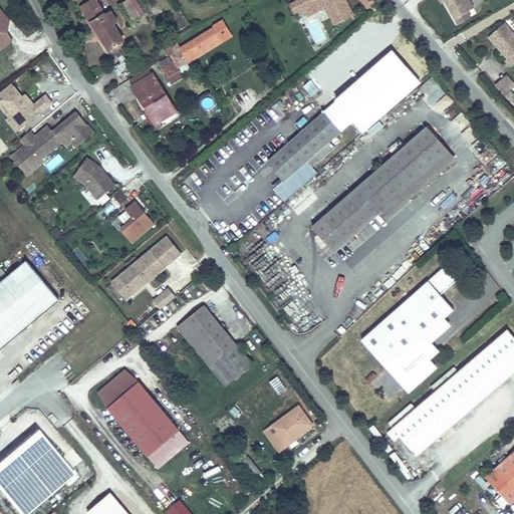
[(88,0),(77,8),(84,17),(98,8),(91,0),(88,0)]
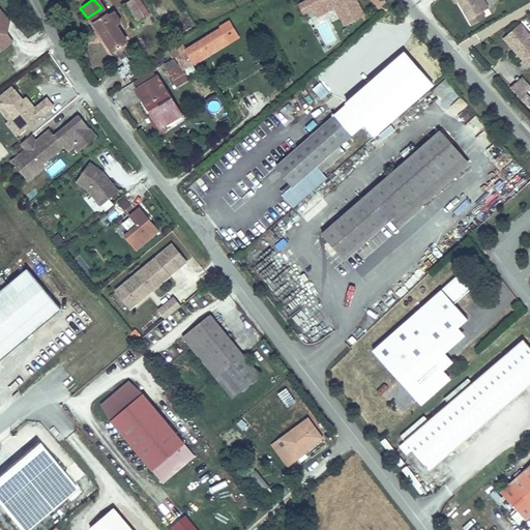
[(301,10),(310,6),(305,0),(302,0),(297,3),(301,10)]
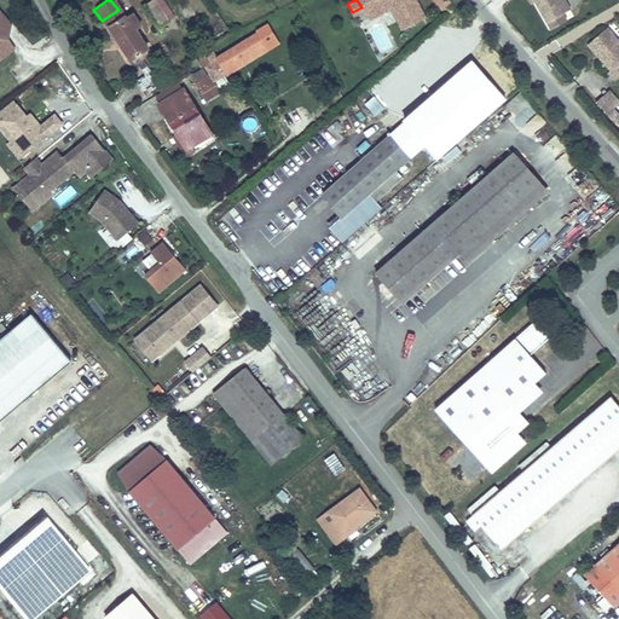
[(357,0),(362,7),(366,17),(389,6),(400,27),(423,16),(415,0),(357,0)]
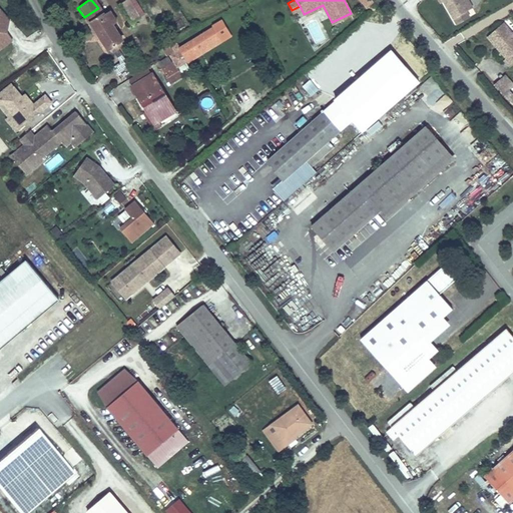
[(440,0),(451,18),(465,13),(471,8),(466,0),(437,0),(438,2),(440,0)]
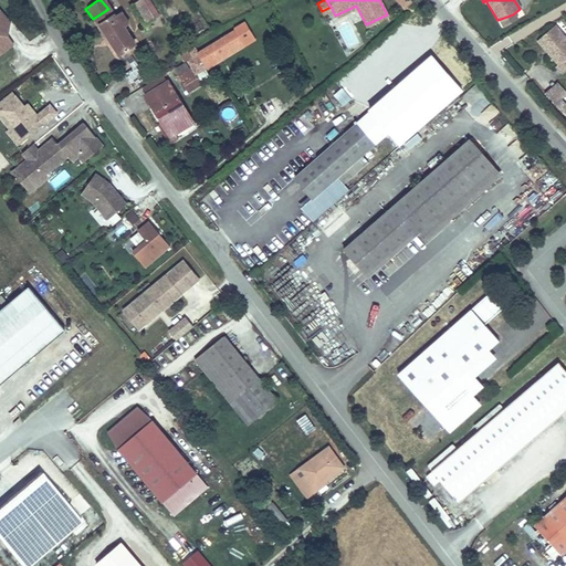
[(11,13),(1,1),(0,1),(0,45),(14,37),(8,28),(2,20),(10,14),(11,13)]
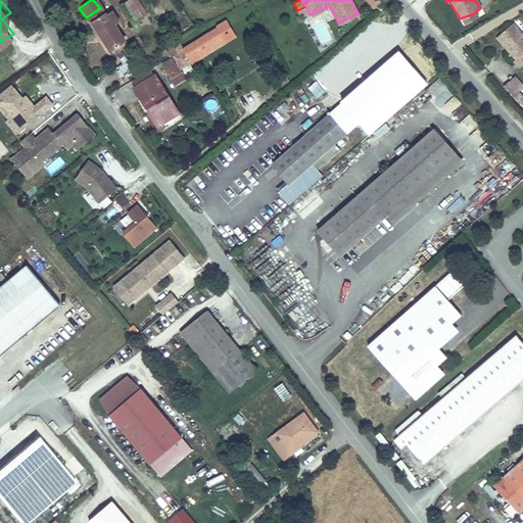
[(123,6),(137,28),(145,22),(130,1),(123,6)]
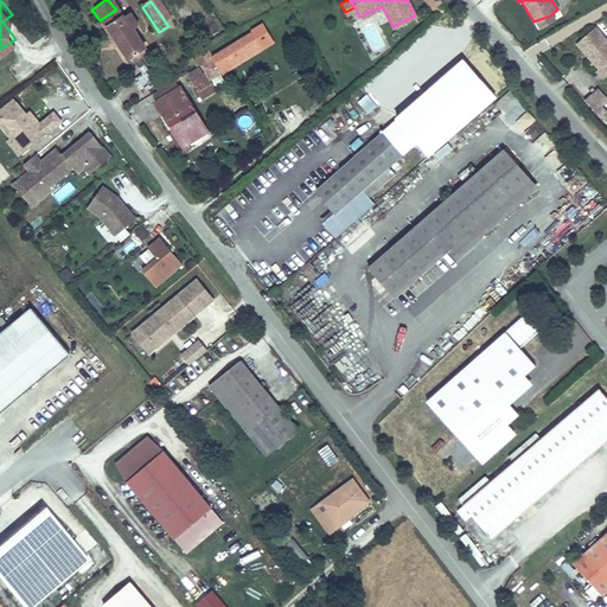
[(116,10),(100,20),(132,65),(147,55),(132,32),(139,26),(129,13),(122,19),(116,10)]
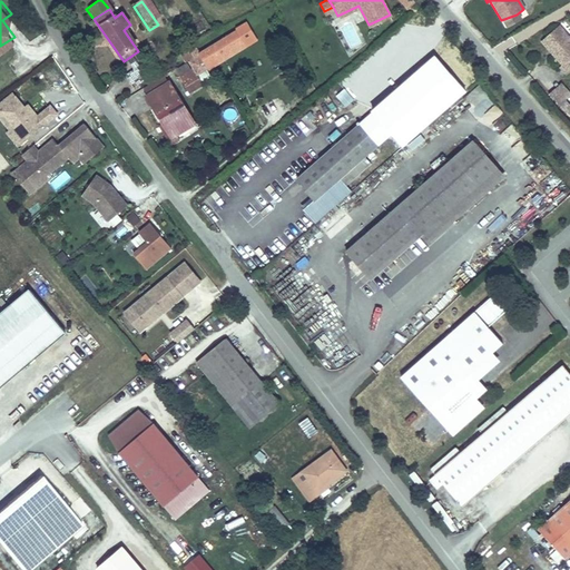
[(517,15),(501,20),(504,27),(519,20),(517,15)]
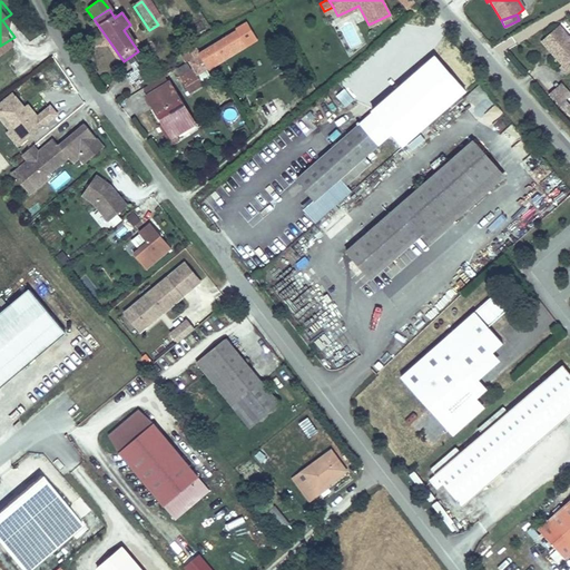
[(558,66),(567,76),(569,71),(569,36),(560,23),(541,40),(561,62),(558,66)]
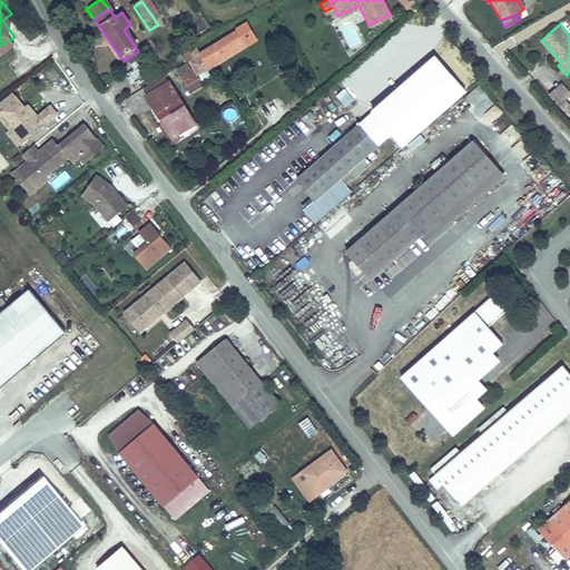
[(205,75),(202,69),(241,46),(244,51),(255,45),(243,26),(232,32),(234,37),(195,60),(190,52),(186,55),(189,60),(185,62),(186,66),(196,80),(205,75)]
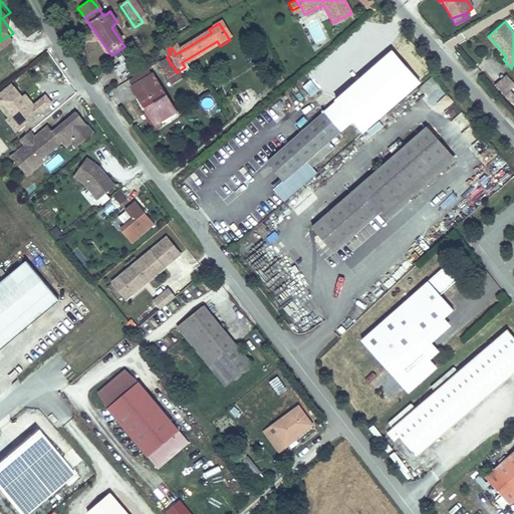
[(217,41),(182,62),(185,67),(220,46),(217,41)]
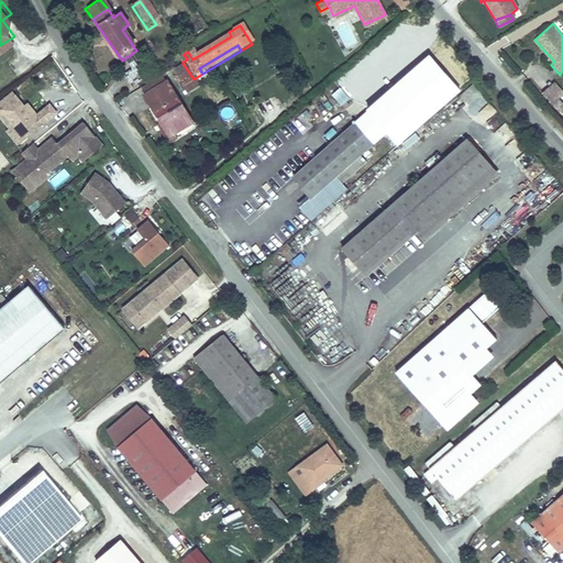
[(184,54),(180,46),(172,51),(179,64),(183,62),(187,59),(184,54)]
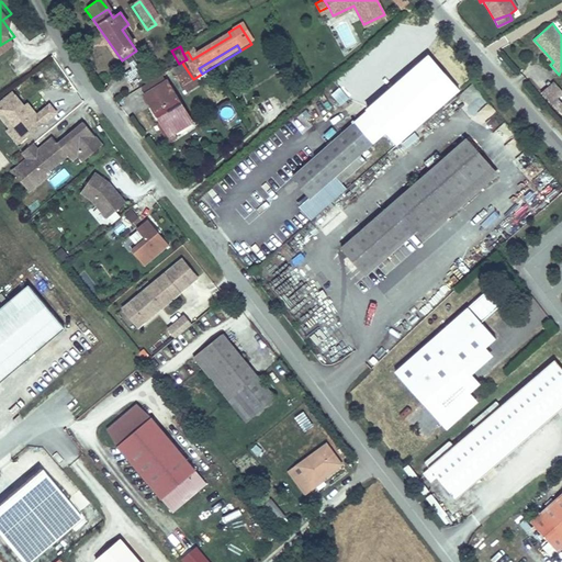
[(458,71),(465,65),(456,54),(448,60),(458,71)]
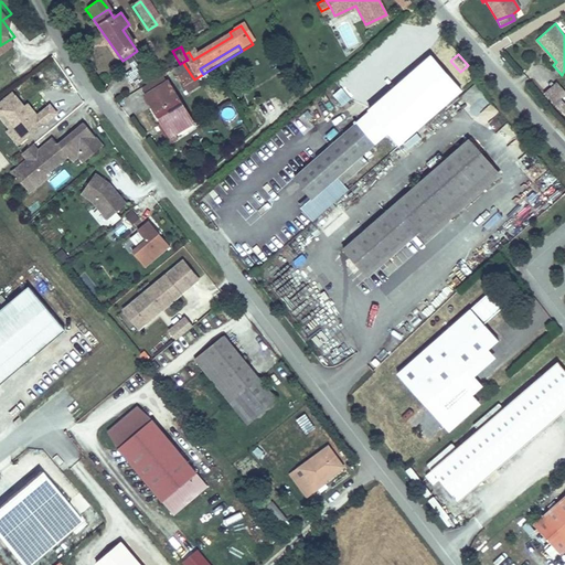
[(194,80),(184,65),(171,73),(187,98),(201,89),(194,80)]
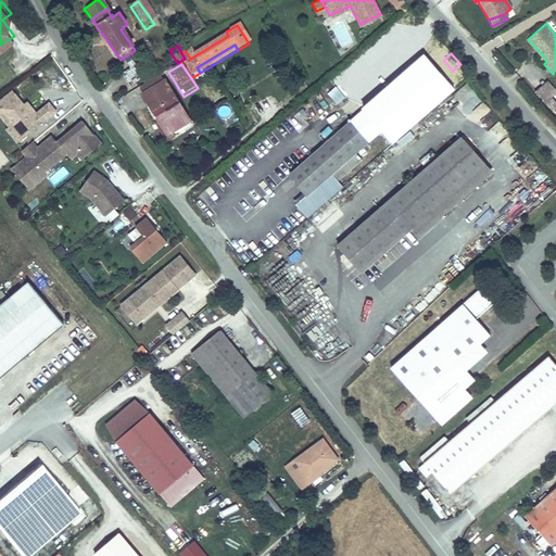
[(185,128),(154,80),(133,95),(149,121),(146,123),(161,147),(169,142),(167,139),(185,128)]
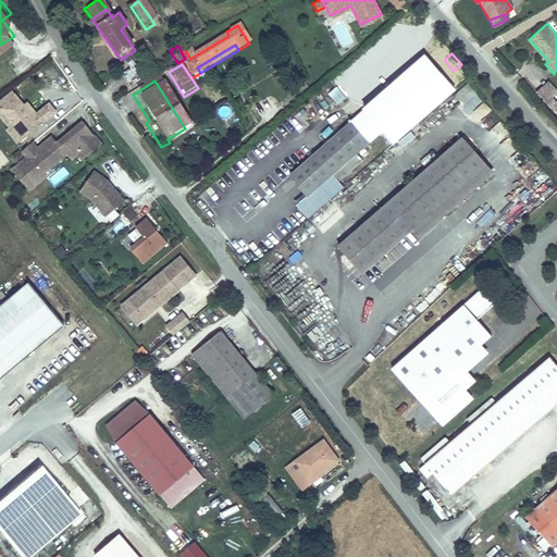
[(535,91),(556,115),(556,113),(556,102),(552,98),(556,93),(556,90),(548,81),(535,91)]
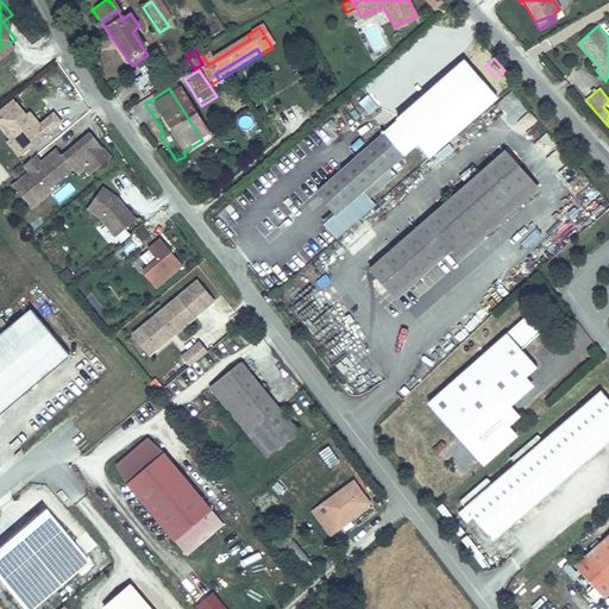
[(512,129),(518,124),(525,133),(538,121),(514,93),(495,110),(512,129)]
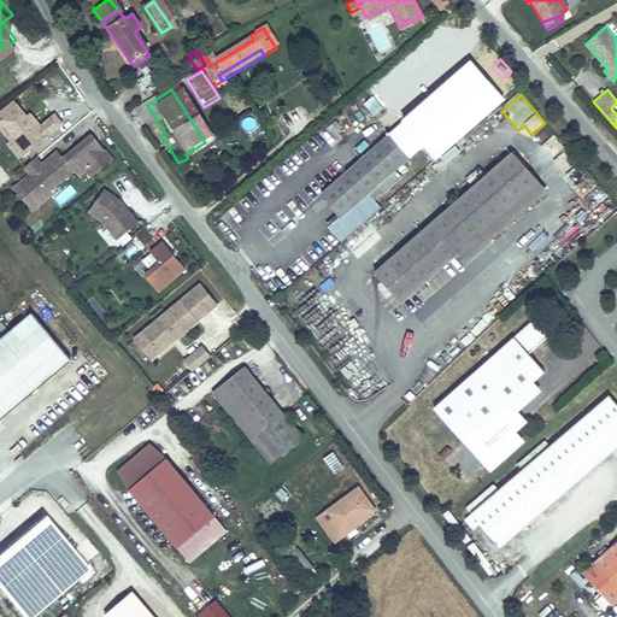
[(374,95),(363,104),(374,116),(385,107),(374,95)]
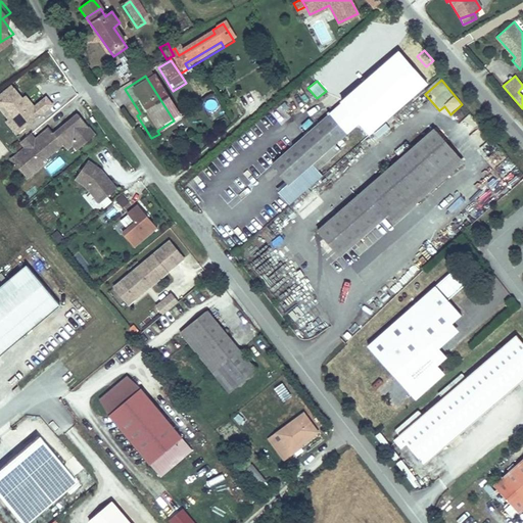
[(16,135),(54,105),(46,96),(35,105),(27,95),(22,98),(12,85),(0,94),(0,109),(8,120),(5,122),(16,135)]
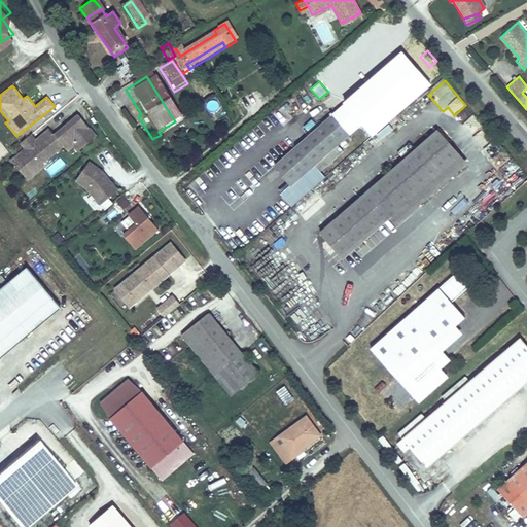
[(97,128),(79,107),(56,127),(50,121),(37,133),(27,141),(19,147),(35,167),(46,156),(44,154),(65,138),(67,141),(75,134),(81,141),(97,128)]
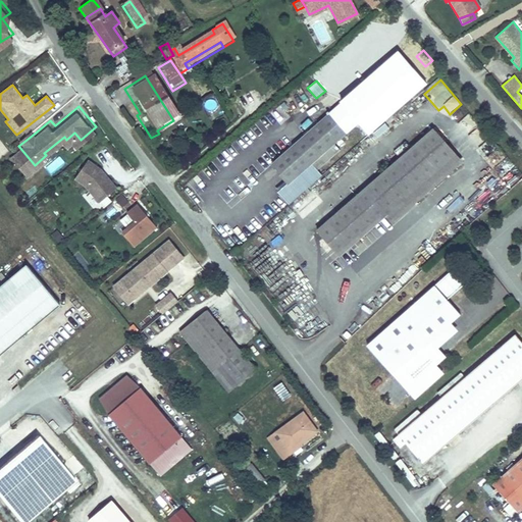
[(458,121),(467,115),(462,108),(453,114),(458,121)]
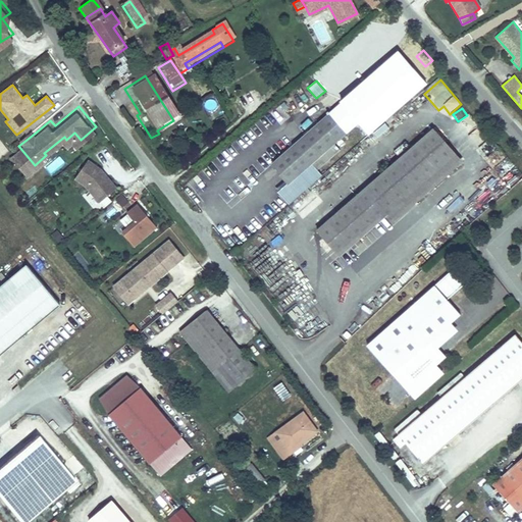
[(348,133),(329,112),(269,163),(288,185),(312,163),(335,144),(348,133)]
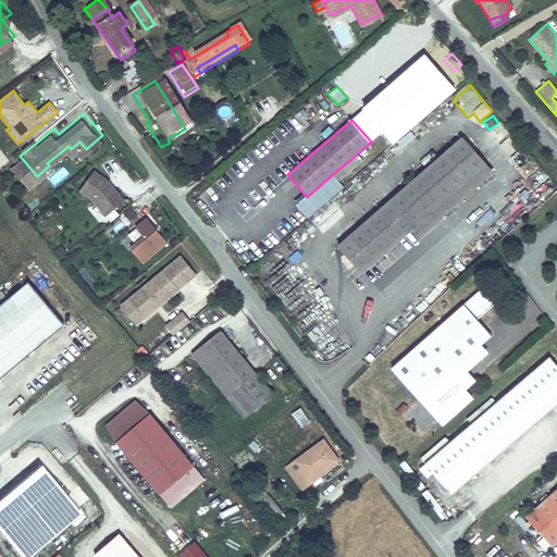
[(28,149),(39,140),(34,134),(23,143),(28,149)]
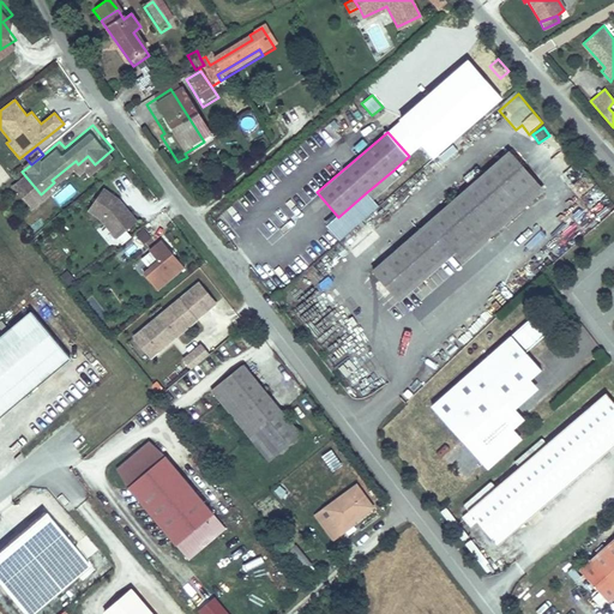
[(457,252),(539,182),(511,151),(373,269),(401,300),(457,252)]
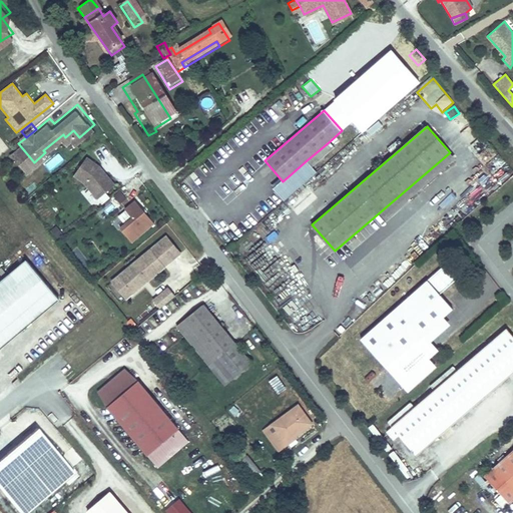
[(79,137),(73,130),(65,137),(67,139),(72,134),(77,139),(79,137)]
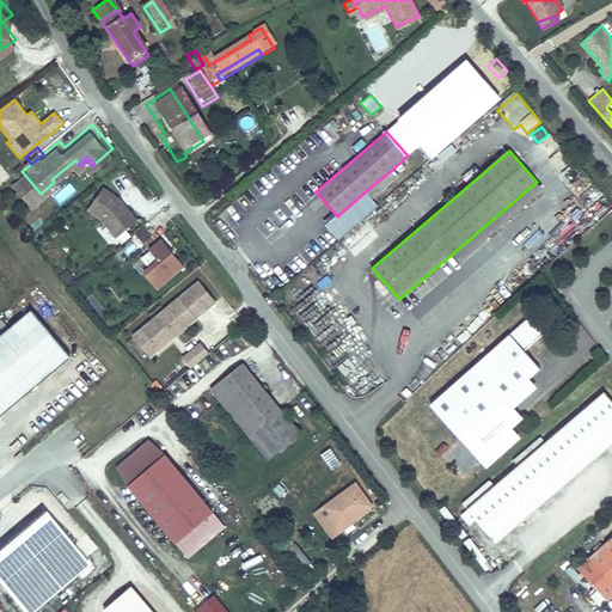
[(366,191),(372,200),(399,176),(393,169),(366,191)]
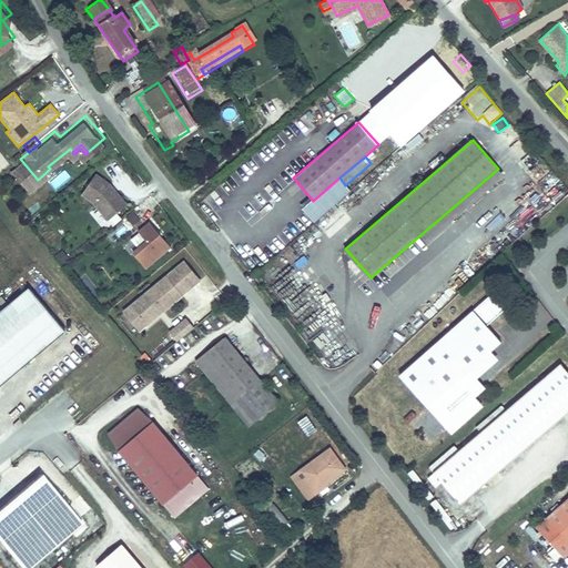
[(38,180),(20,159),(14,164),(31,184),(38,180)]
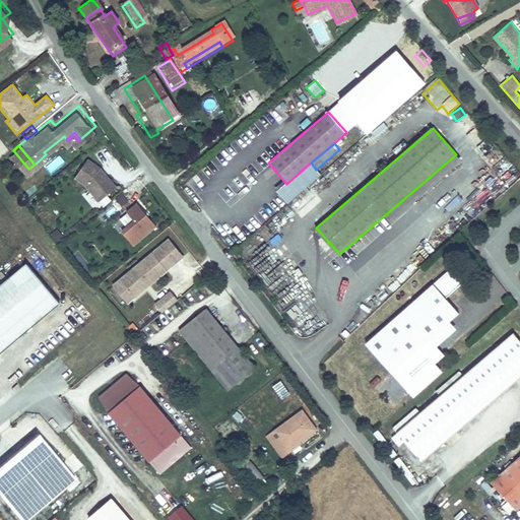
[(462,161),(456,154),(387,213),(393,220),(462,161)]
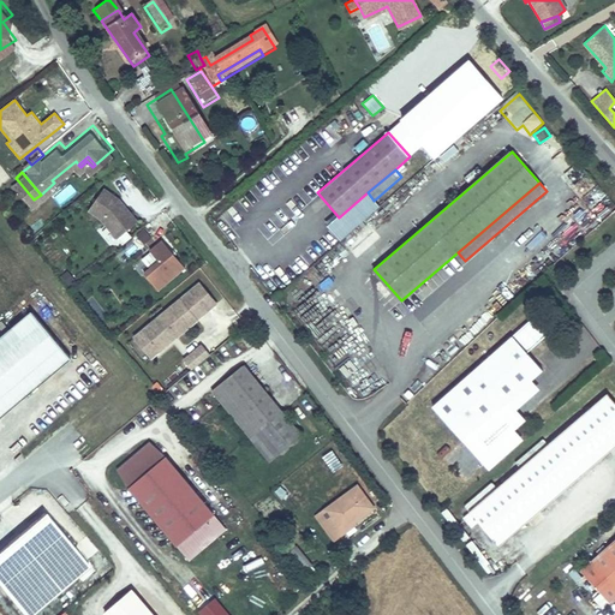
[(60,203),(77,193),(72,184),(55,195),(60,203)]
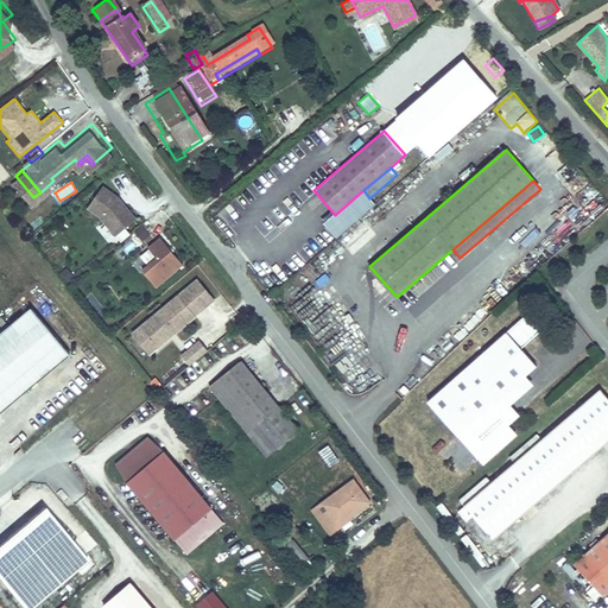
[(134,215),(116,194),(100,182),(86,203),(97,211),(114,230),(134,215)]
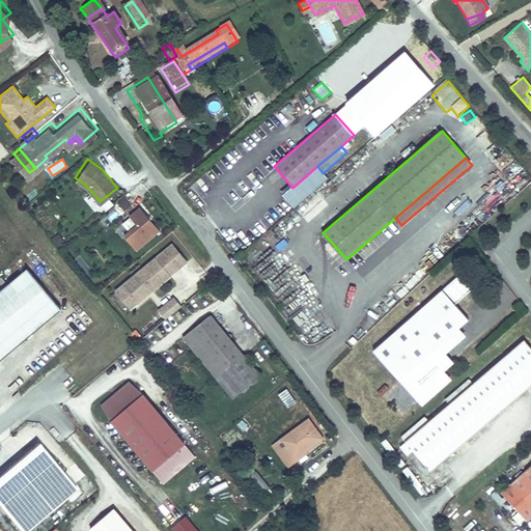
[(323,173),(317,166),(292,188),(283,196),(294,207),(328,178),(323,173)]
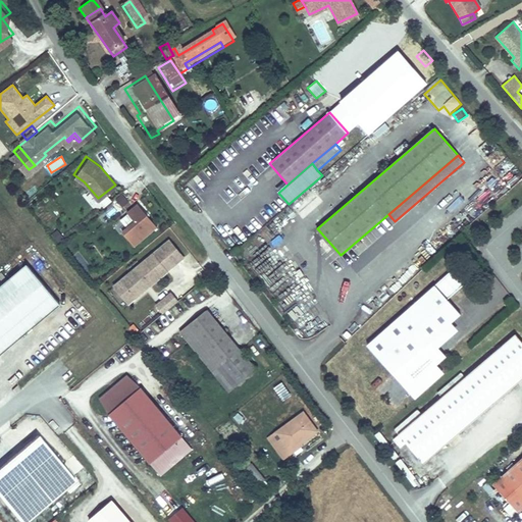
[(115,198),(121,207),(128,202),(122,194),(115,198)]
